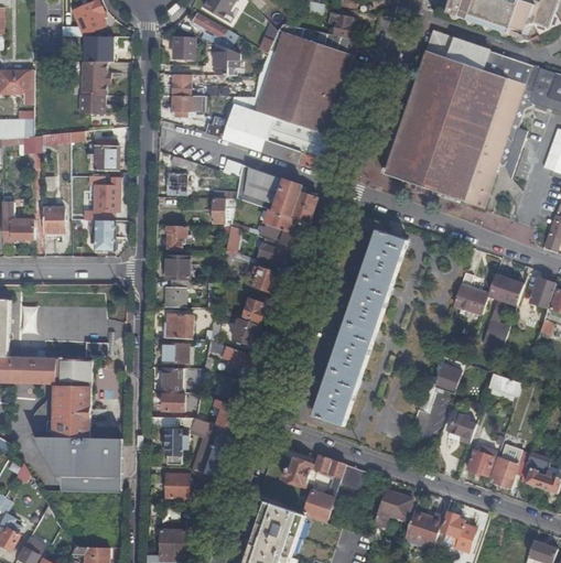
[(100,19),(104,17),(97,0),(71,11),(81,35),(104,26),(100,19)]
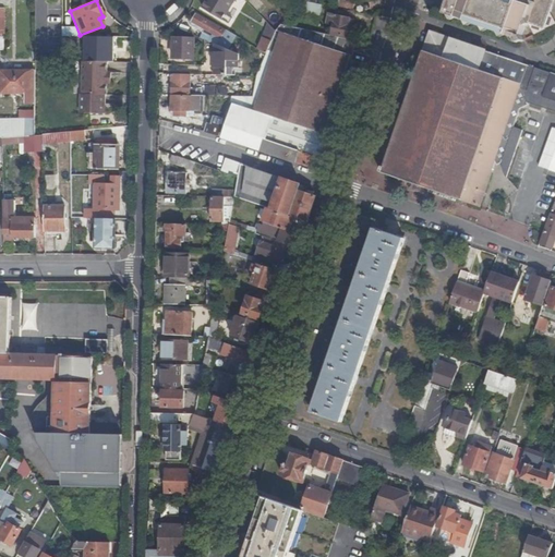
[(205,0),(201,8),(227,23),(229,19),(222,14),(230,0),(205,0)]
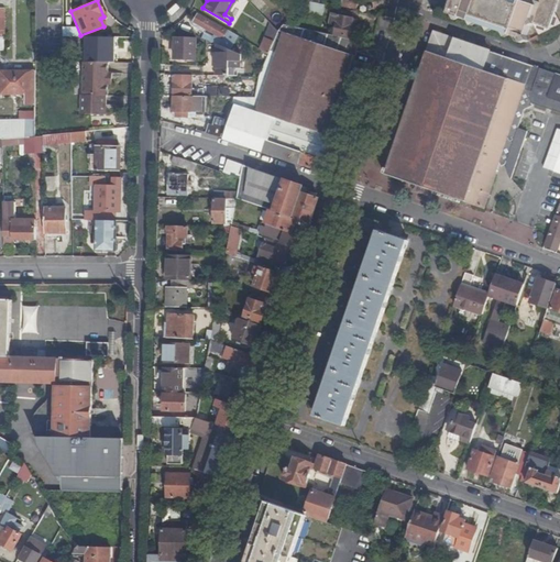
[(321,13),(324,4),(304,0),(302,9),(321,13)]
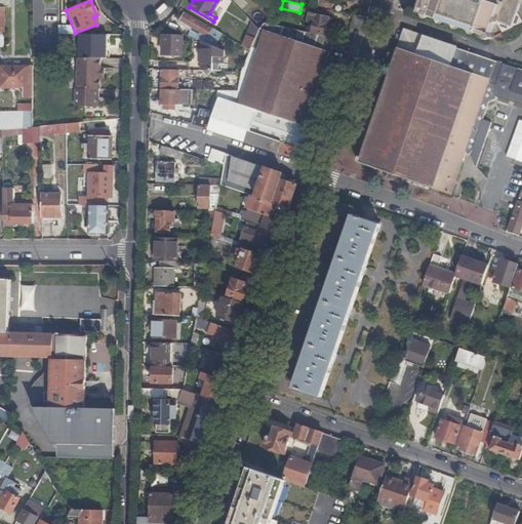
[(330,8),(331,0),(316,0),(315,6),(330,8)]
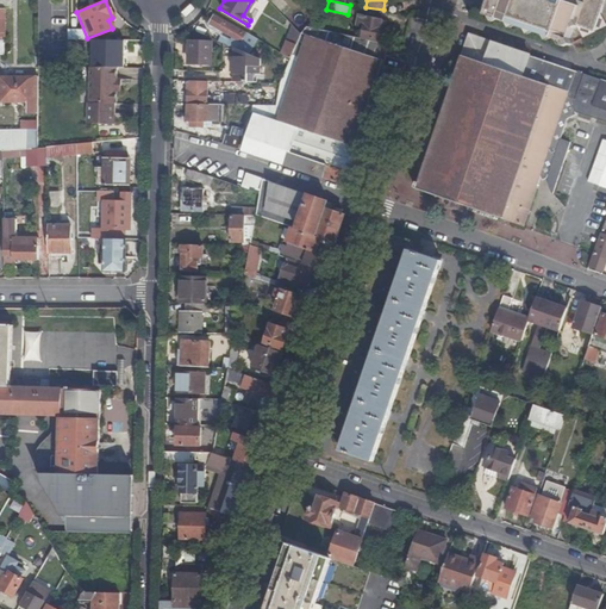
[(487,0),(483,10),(488,12),(492,18),(497,16),(506,19),(508,25),(514,22),(525,25),(528,31),(532,28),(543,32),(545,37),(551,35),(555,36),(557,42),(564,44),(569,42),(567,36),(570,25),(576,23),(581,35),(604,24),(600,17),(598,13),(603,0),(487,0)]
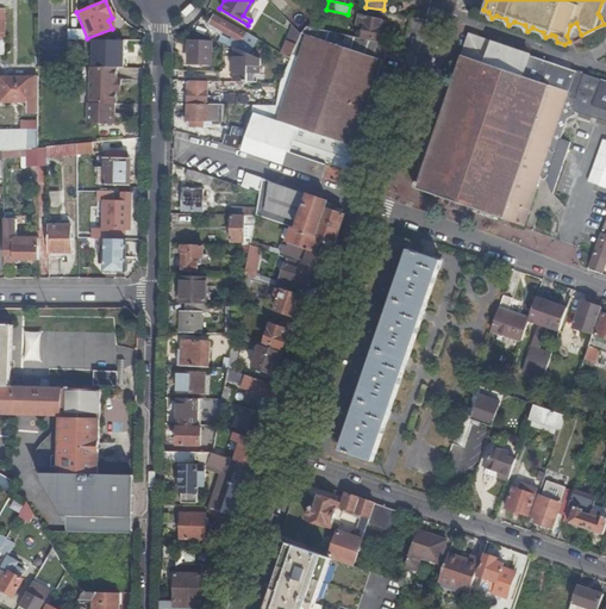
[(212,16),(207,23),(239,41),(244,33),(212,16)]
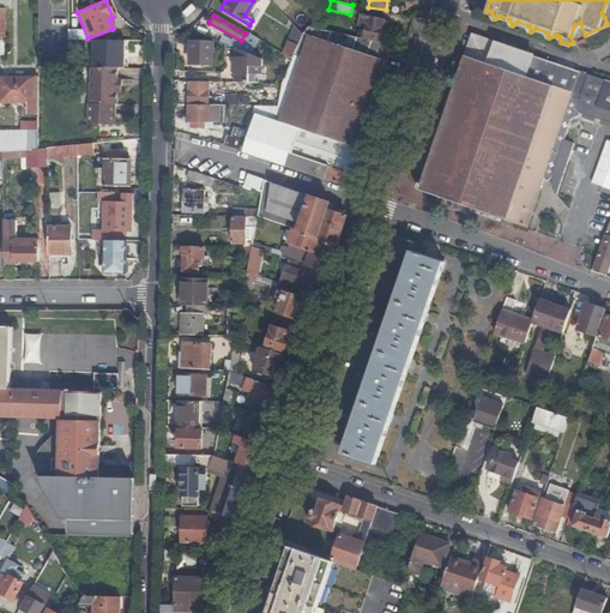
[(290,58),(291,54),(301,34),(300,34),(283,16),(281,18),(294,32),(289,41),(287,41),(282,53),(290,58)]
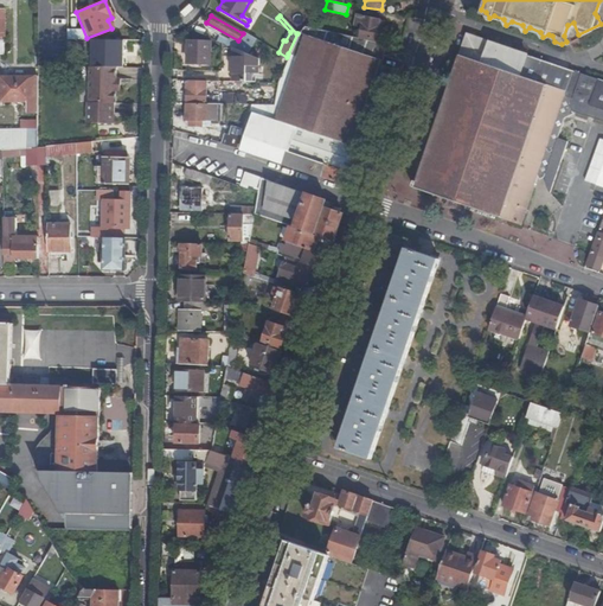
[(377,26),(378,20),(354,16),(352,25),(359,26),(357,36),(377,40),(380,26),(377,26)]
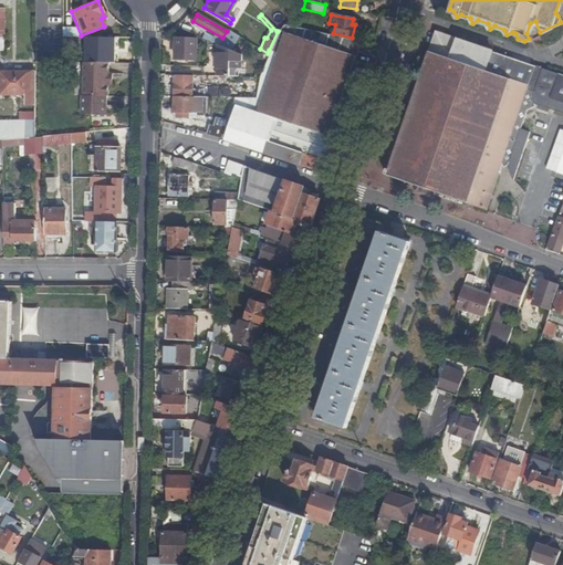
[(257,111),(327,135),(354,56),(360,40),(282,23),(277,31),(278,31),(269,50),(277,52),(257,111)]
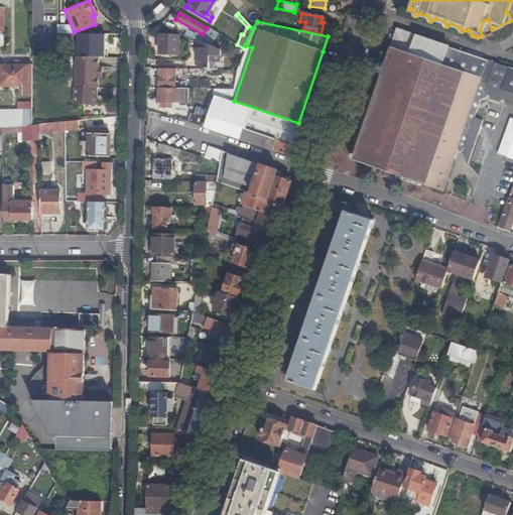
[(210,44),(217,33),(209,28),(201,41),(210,44)]
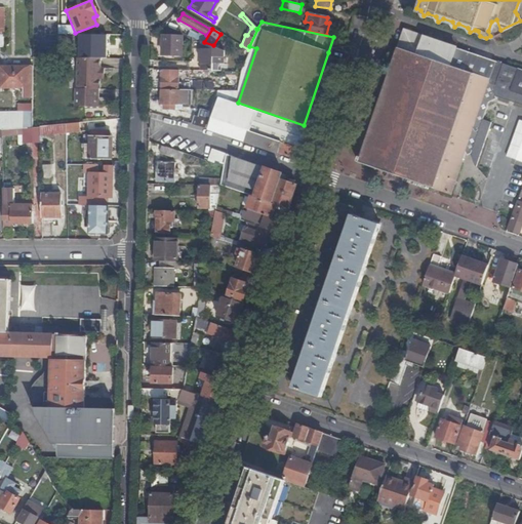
[(470,124),(471,124),(485,81),(492,84),(490,90),(492,94),(521,105),(521,69),(491,58),(454,46),(452,45),(402,29),(359,157),(357,156),(355,161),(357,161),(356,162),(431,187),(431,186),(446,190),(448,191),(469,129),(468,129),(467,131),(450,125),(453,116),(471,121),(470,124)]
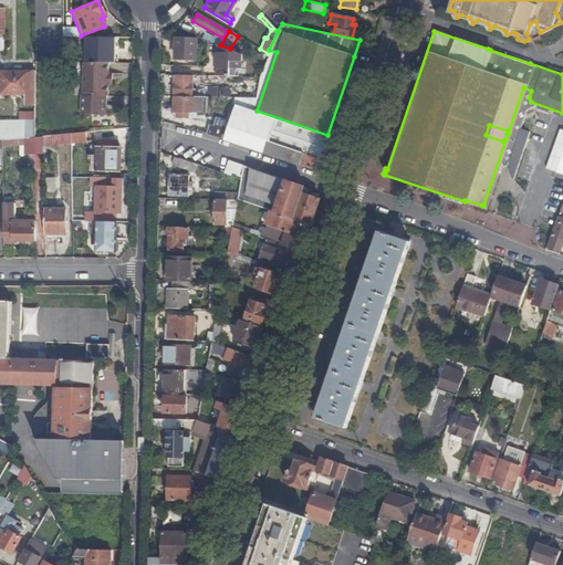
[(195,38),(175,38),(174,59),(194,59),(195,38)]
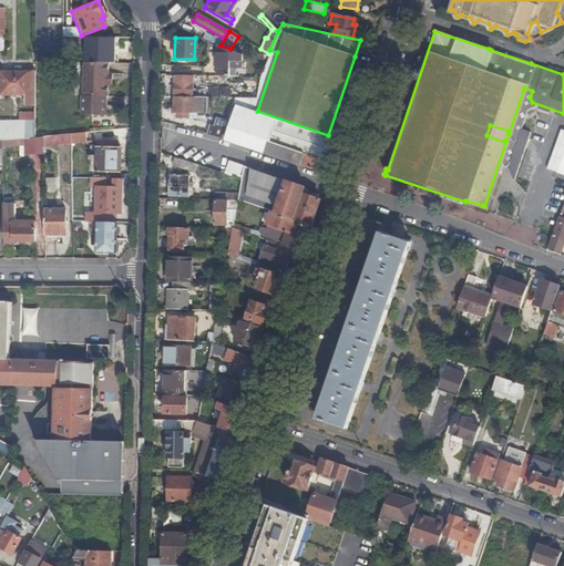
[(217,75),(228,76),(228,68),(239,68),(241,52),(231,49),(221,45),(205,39),(205,44),(218,50),(218,58),(217,75)]
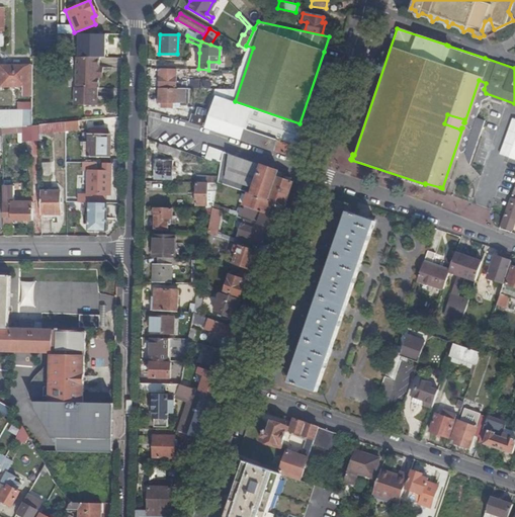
[(111,57),(111,47),(83,47),(83,56),(111,57)]
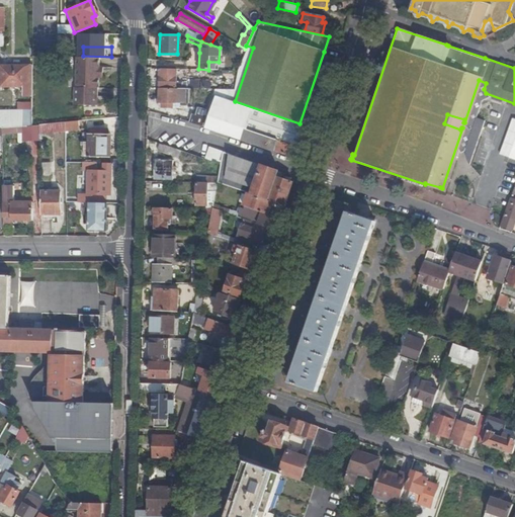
[(74,57),(74,88),(96,88),(97,78),(98,78),(98,68),(97,68),(97,58),(74,57)]
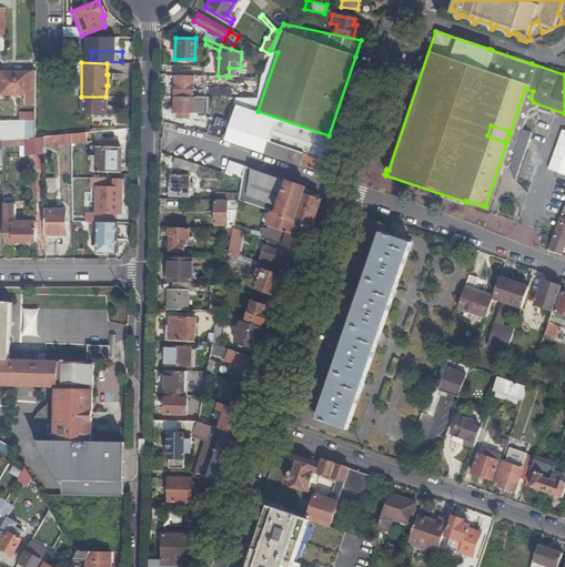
[(32,80),(32,72),(0,72),(0,94),(26,95),(24,103),(32,103),(32,95),(32,80)]
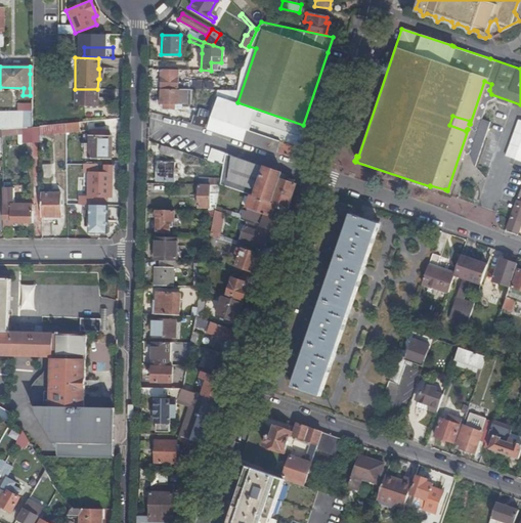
[(176,89),(187,89),(187,84),(176,83),(177,70),(161,70),(161,78),(161,88),(176,88),(176,89)]
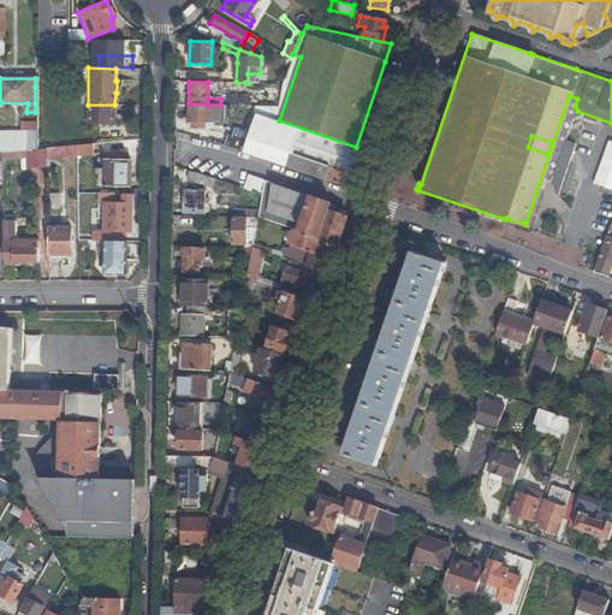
[(114,105),(88,105),(87,126),(114,126),(114,105)]
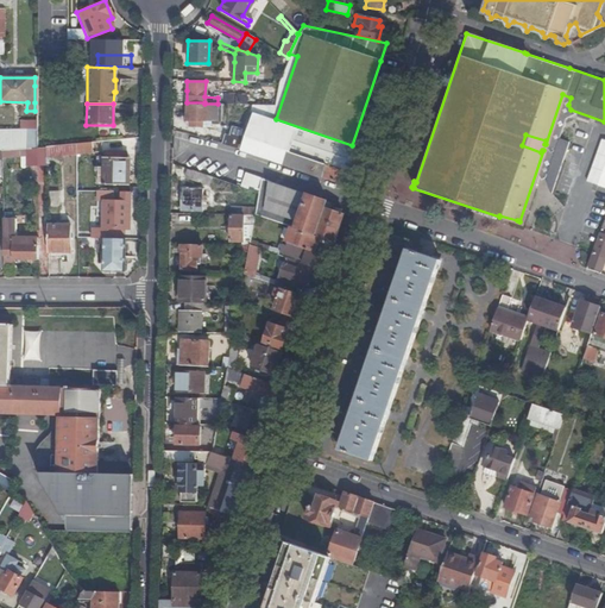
[(186,120),(189,120),(189,125),(202,125),(202,120),(207,120),(207,105),(186,104),(186,120)]
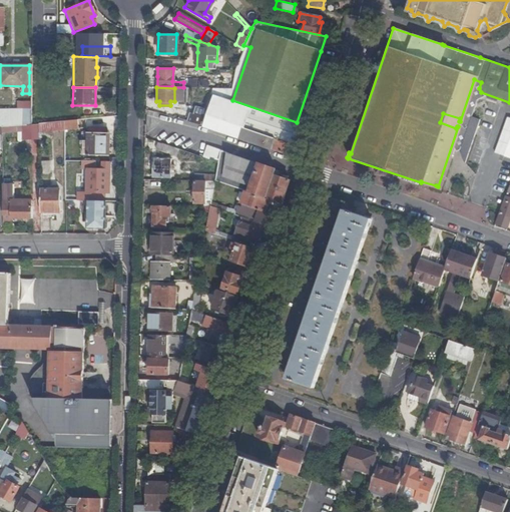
[(202,126),(222,133),(228,100),(213,95),(202,126)]
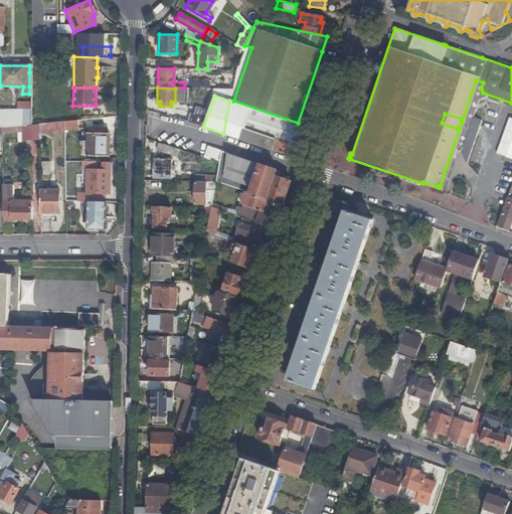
[(272,149),(297,158),(308,126),(298,123),(297,124),(229,101),(223,134),(272,150),(272,149)]
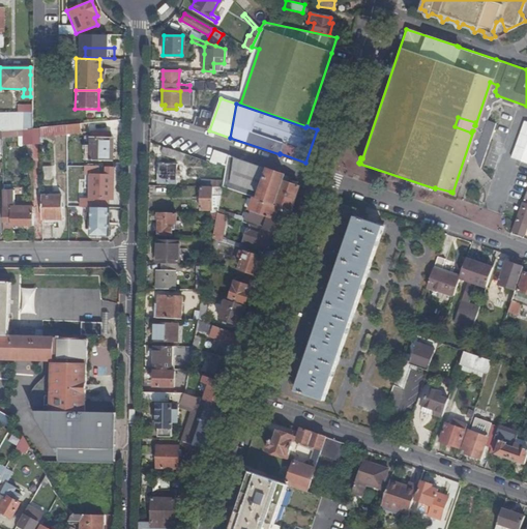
[(205,128),(210,114),(204,112),(194,109),(193,113),(192,116),(185,114),(183,122),(205,128)]
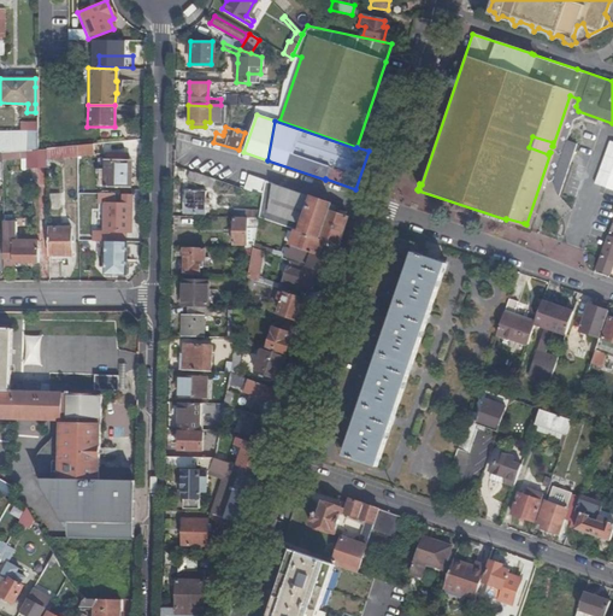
[(0,152),(15,153),(13,159),(35,159),(35,130),(0,129),(0,152)]
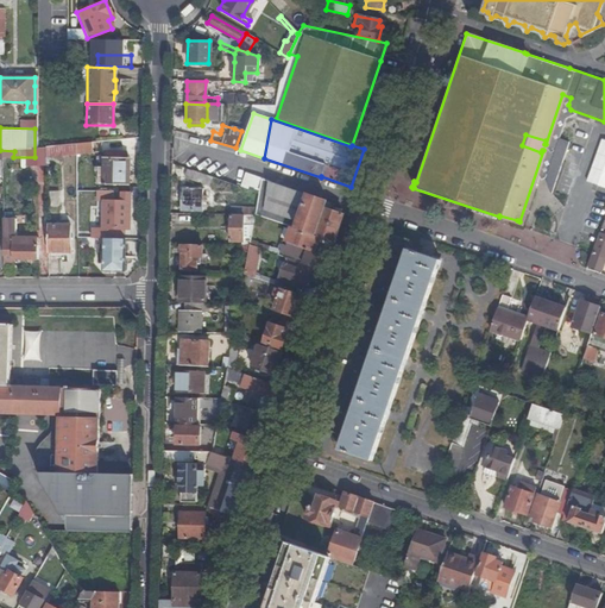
[(543,150),(546,144),(544,144),(546,140),(525,135),(522,145),(541,152),(542,150),(543,150)]
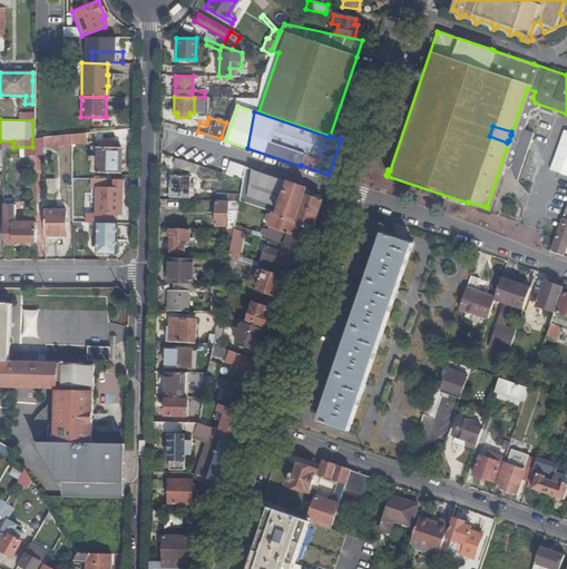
[(522,159),(529,131),(521,129),(514,162),(519,163),(519,158),(522,159)]
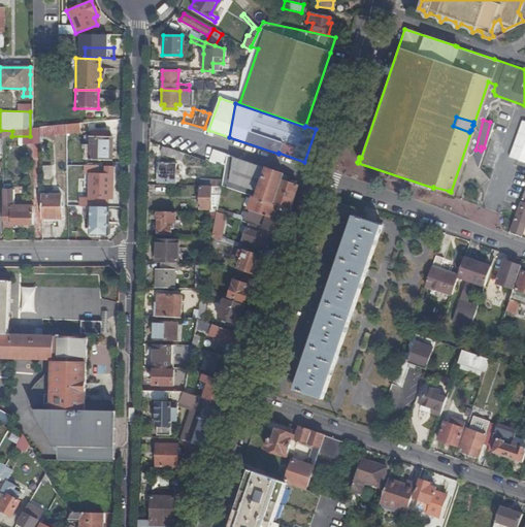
[(79,124),(64,126),(64,133),(79,133),(79,124)]
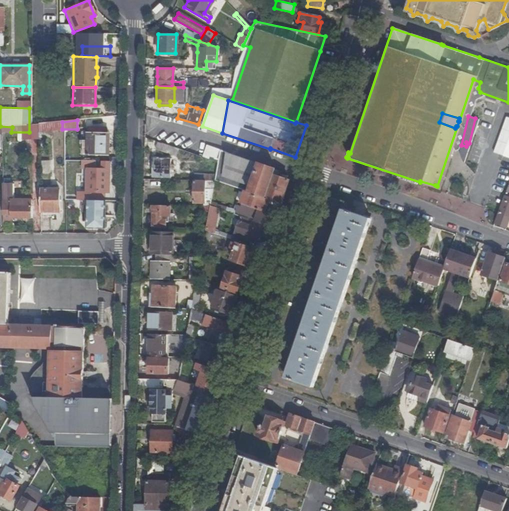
[(104,136),(104,128),(86,128),(86,143),(78,143),(78,153),(107,154),(107,136),(104,136)]
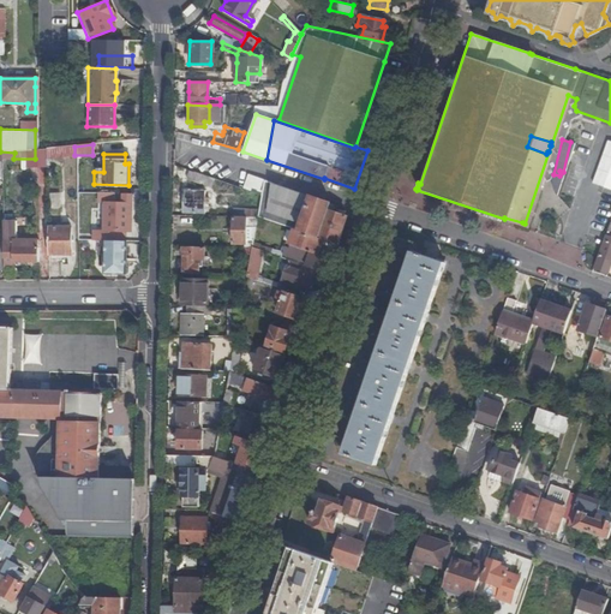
[(259,195),(263,180),(201,158),(195,172),(211,178),(259,195)]
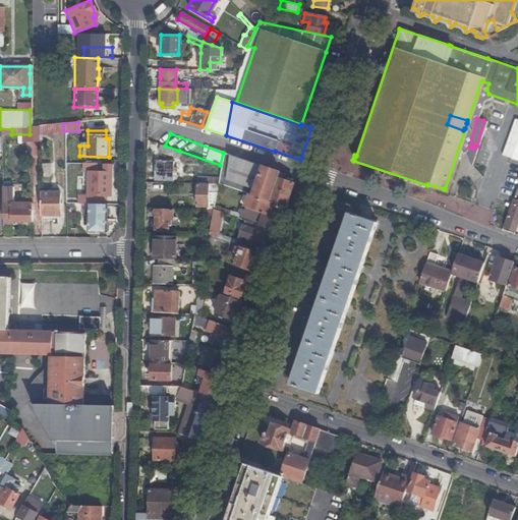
[(177,157),(179,151),(165,146),(159,143),(156,150),(177,157)]
